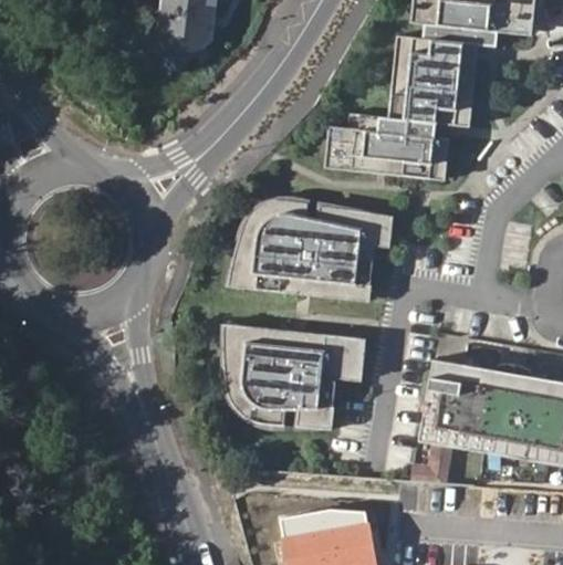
[(413,0),(410,24),(425,27),(498,34),(522,37),(524,22),(532,23),(534,0),(413,0)]
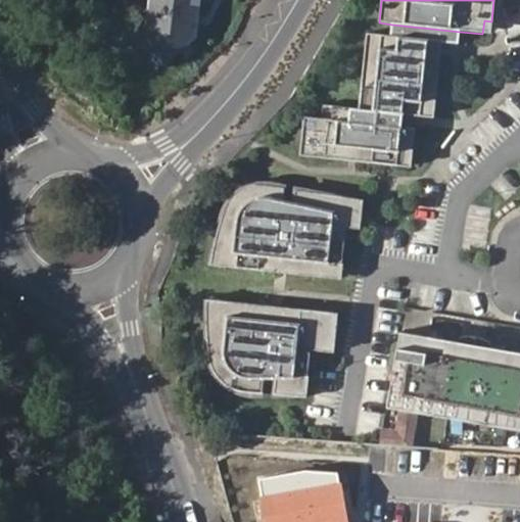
[(490,35),(491,21),(484,20),(482,34),(490,35)]
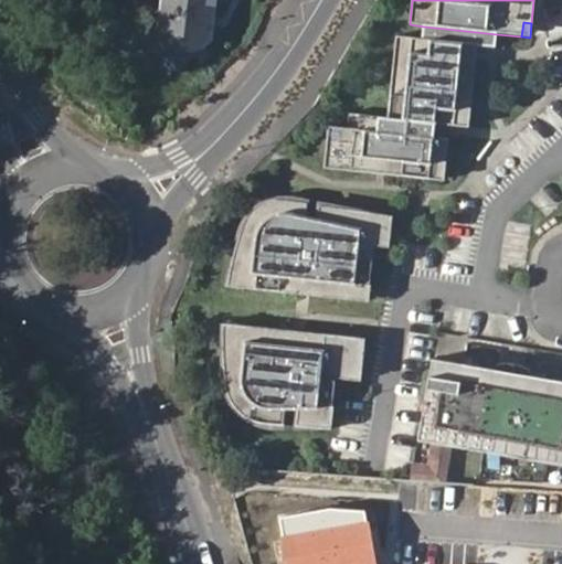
[(495,48),(497,34),(424,27),(423,40),(478,45),(495,48)]
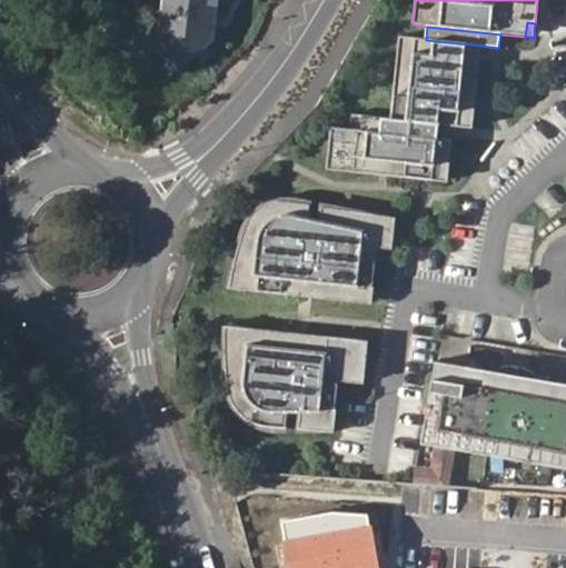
[(473,129),(482,46),(426,40),(399,37),(391,119),(444,126),(473,129)]
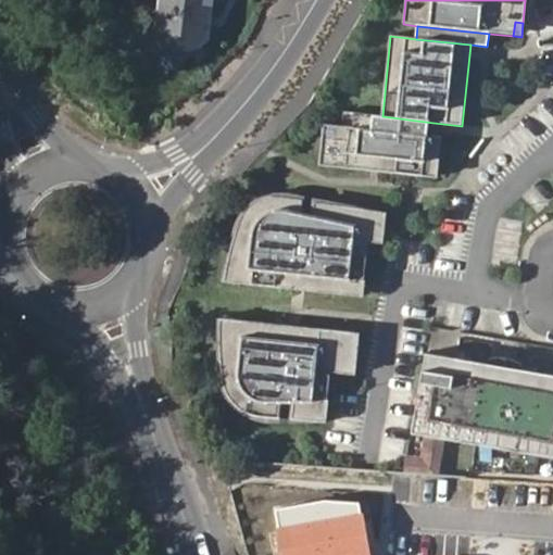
[(431,136),(434,123),(382,116),(344,112),(343,126),(431,136)]
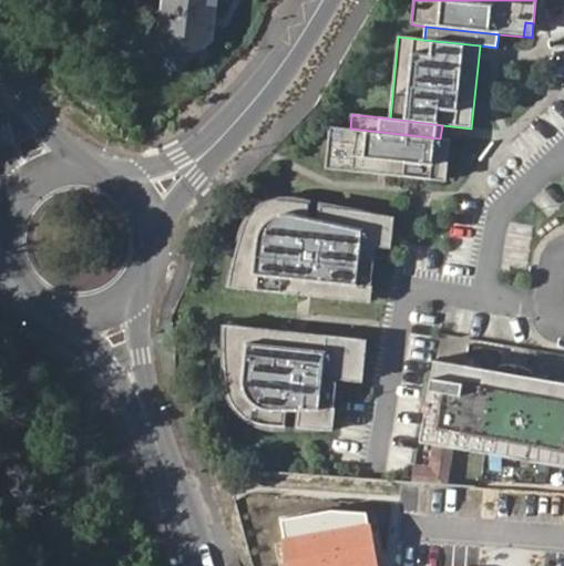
[(448,167),(451,140),(440,139),(350,129),(331,126),(326,168),(438,181),(439,166),(448,167)]
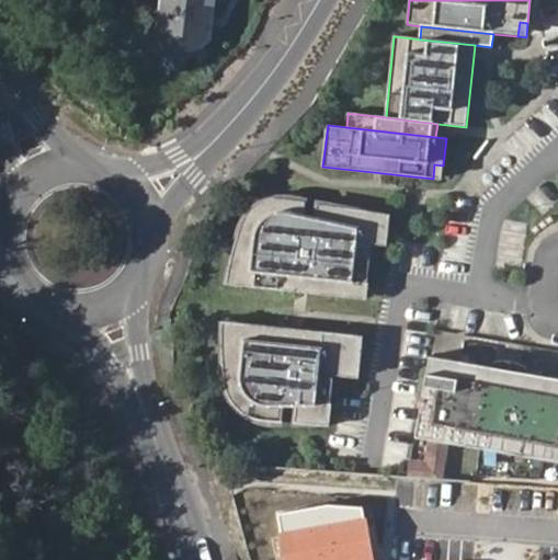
[(442,180),(443,166),(434,164),(433,179),(442,180)]
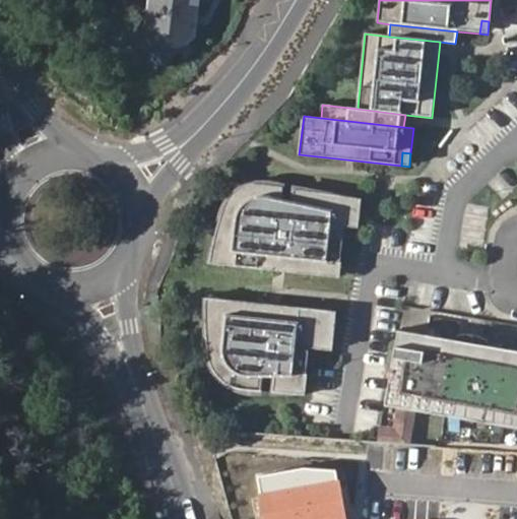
[(360,218),(362,198),(295,188),(293,201),(282,199),(284,186),(260,183),(249,183),(244,194),(238,188),(228,199),(215,239),(221,240),(221,248),(213,246),(210,263),(274,269),(276,252),(287,253),(285,270),(332,275),(334,262),(341,263),(345,225),(346,217),(360,218)]
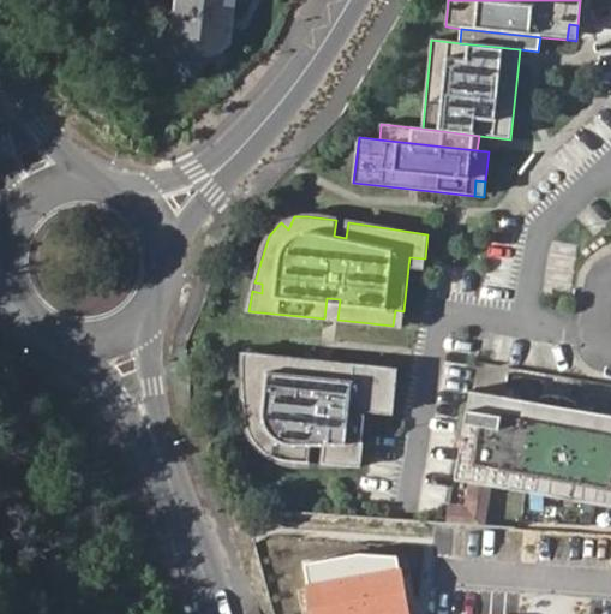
[(294,216),(281,222),(288,230),(294,216)]
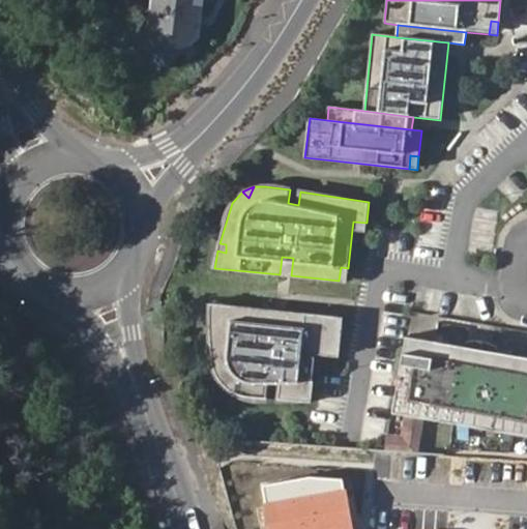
[(298,205),(300,192),(290,189),(288,203),(298,205)]
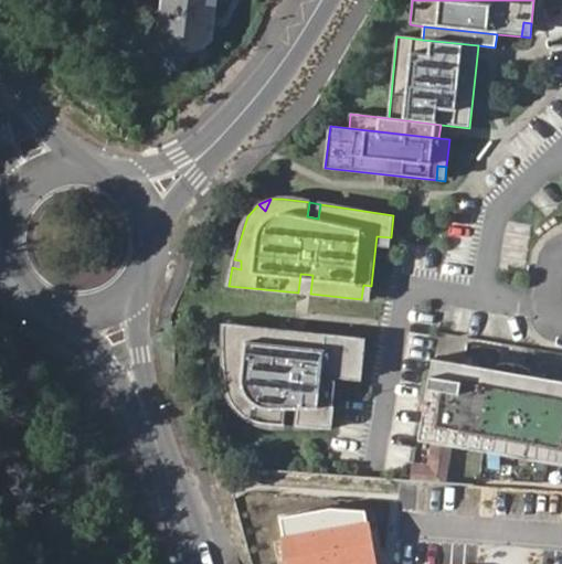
[(375,245),(390,246),(391,237),(377,236),(375,245)]
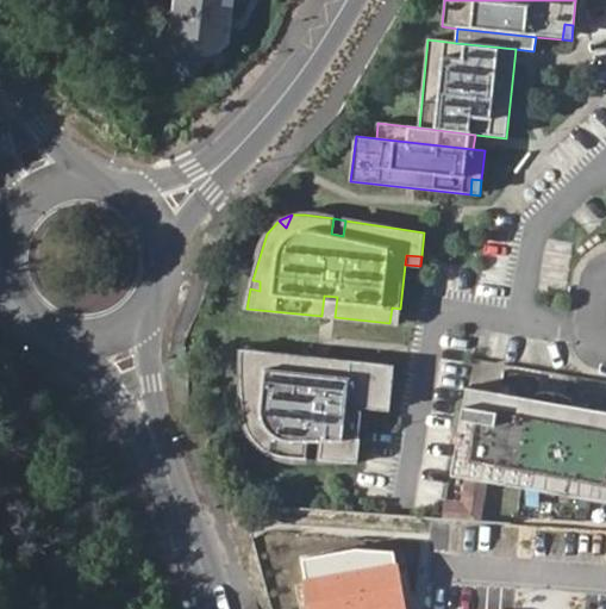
[(252,280),(250,289),(260,291),(260,281),(252,280)]
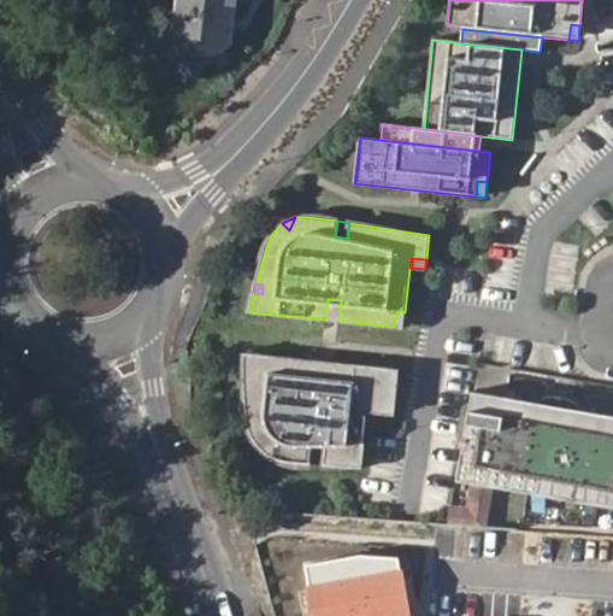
[(325,320),(339,321),(341,300),(328,299),(325,320)]
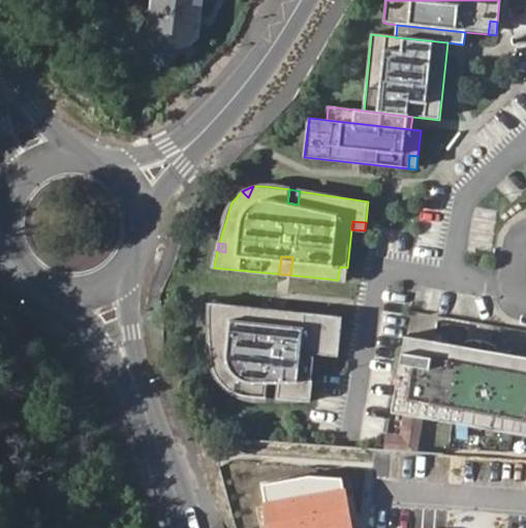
[(338,280),(346,281),(347,268),(340,267),(338,280)]
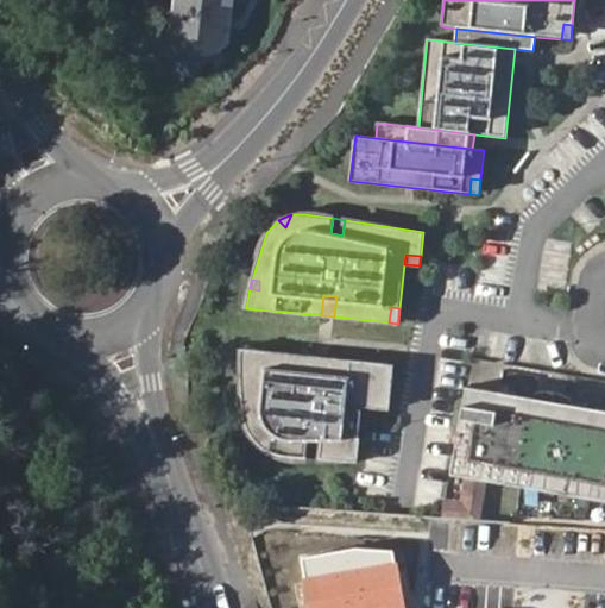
[(321,355),(243,348),(241,367),(251,367),(250,376),(241,375),(247,424),(258,425),(256,439),(265,447),(278,455),(308,457),(309,439),(321,439),(319,458),(364,461),(367,406),(384,407),(386,392),(395,393),(398,363),(334,356),(332,376),(319,375),(321,355)]
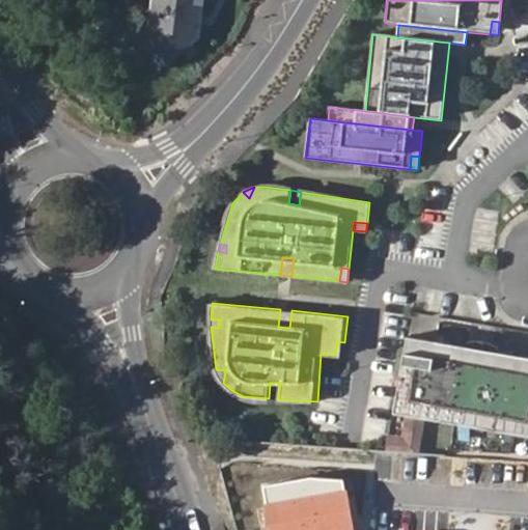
[(280,309),(278,327),(289,328),(292,310),(280,309)]
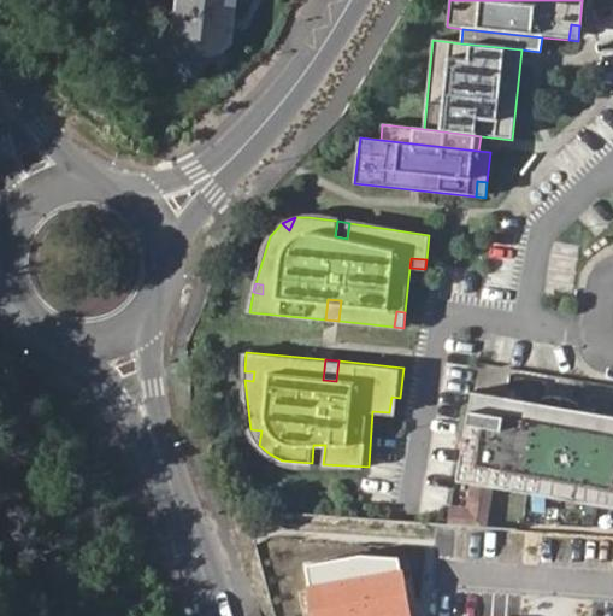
[(392,397),(389,412),(399,414),(400,398),(392,397)]
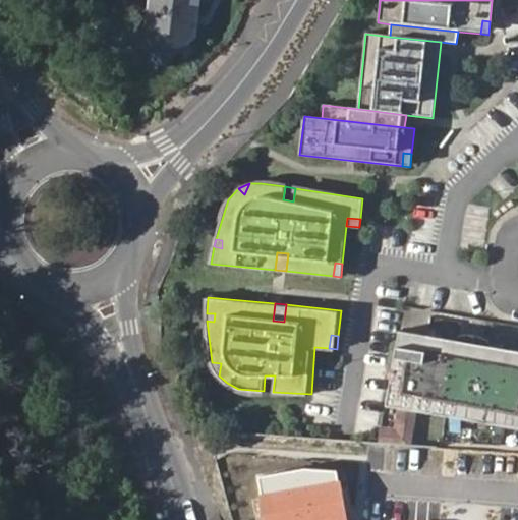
[(517,352),(401,335),(390,409),(517,428),(517,352)]
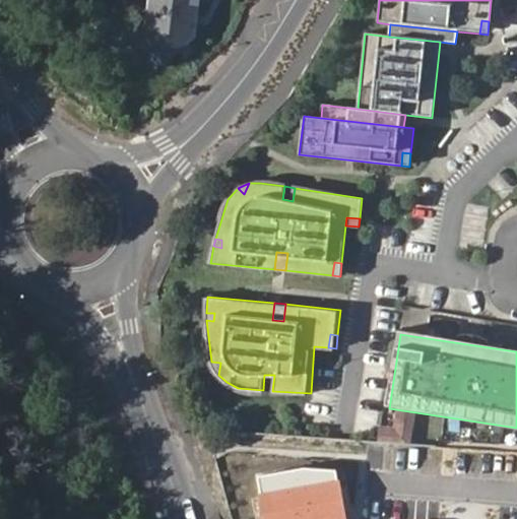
[(211,362),(218,375),(220,363),(211,362)]
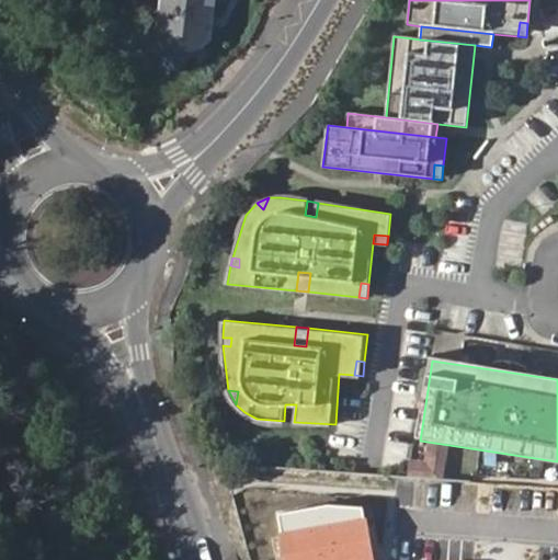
[(294,422),(296,404),(285,404),(284,421),(294,422)]
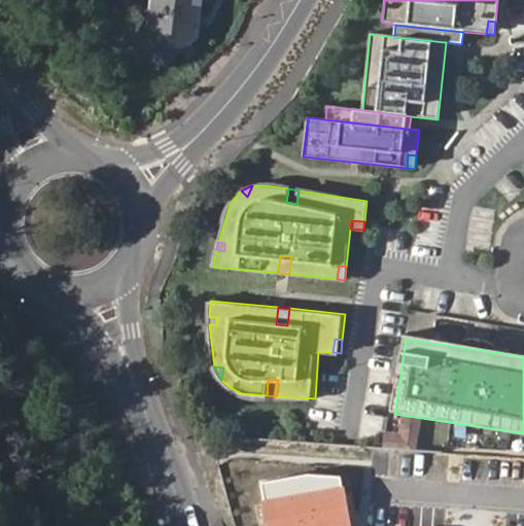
[(416,449),(419,420),(400,419),(399,431),(383,430),(382,446),(416,449)]
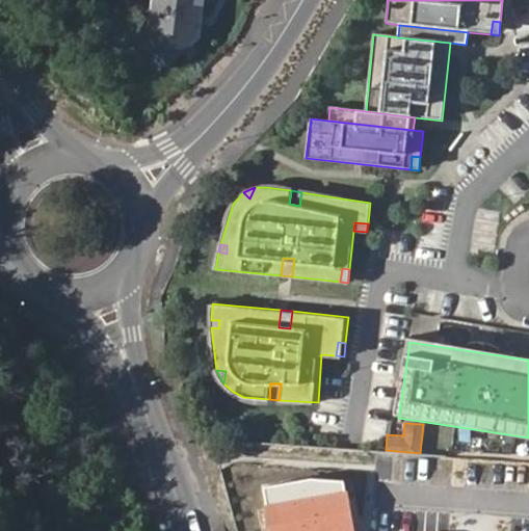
[(307,478),(260,485),(267,530),(350,530),(342,479),(307,478)]
